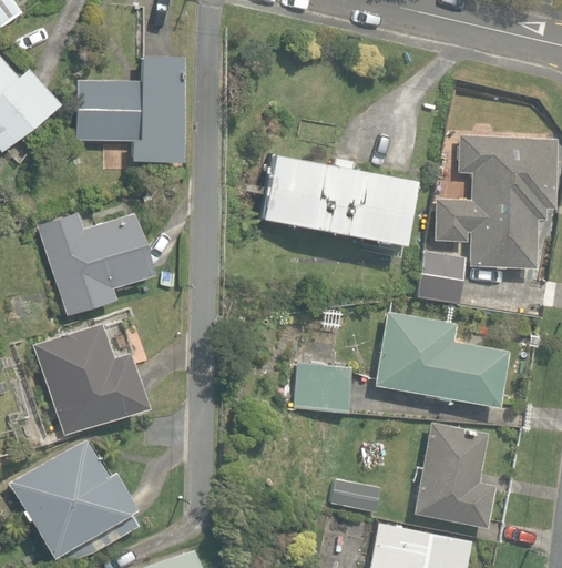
[(0,0),(0,29),(24,12),(17,0),(0,0)]
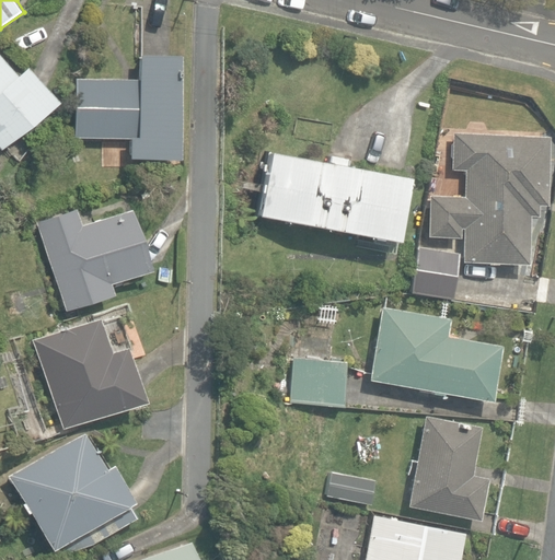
[(130,158),(176,159),(180,55),(139,55),(138,80),(78,79),(77,137),(130,138),(130,158)]
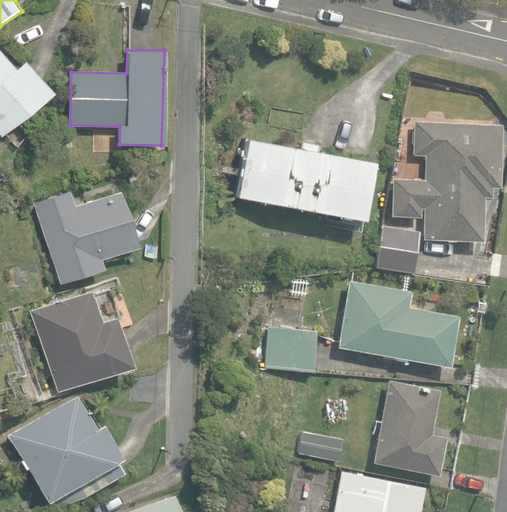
[(6,133),(19,147),(30,132),(20,120),(52,93),(25,61),(16,69),(0,51),(0,134),(2,136),(6,133)]
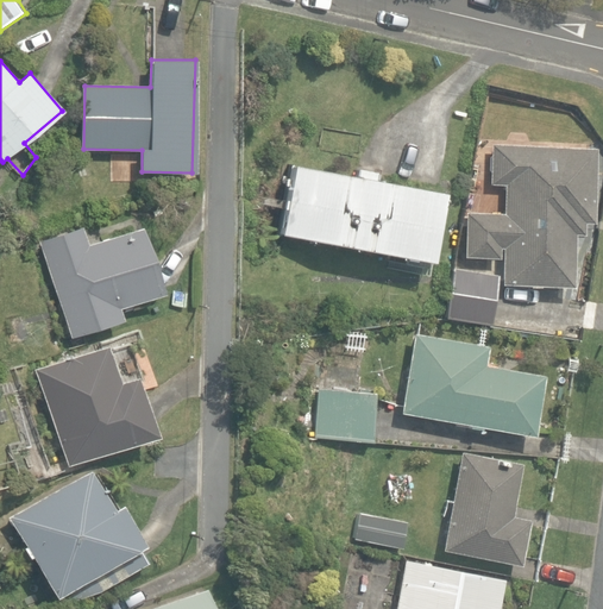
[(504,287),(575,290),(577,237),(588,238),(589,221),(597,221),(601,146),(496,140),(494,184),(507,184),(506,217),(468,214),(465,257),(500,258),(500,249),(506,249),(504,287)]
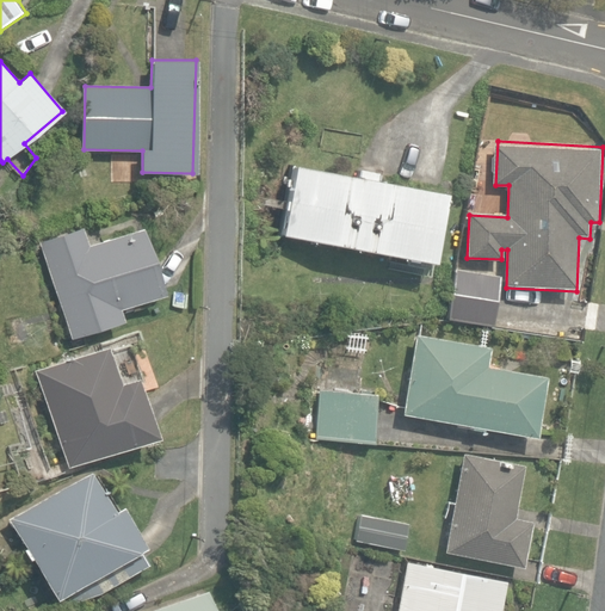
[(282,235),(356,250),(368,179),(294,166),(282,235)]
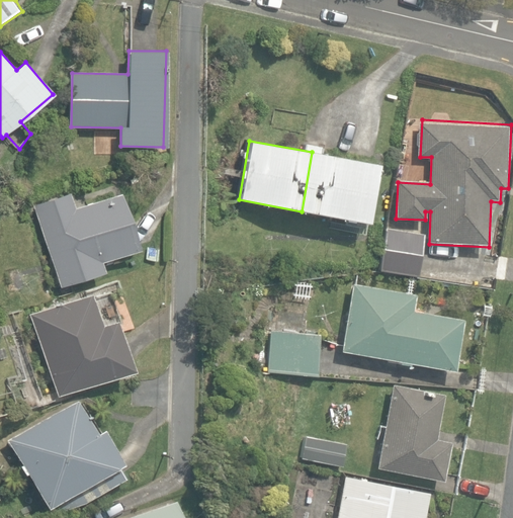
[(312,152),(302,211),(366,224),(377,164),(312,152)]
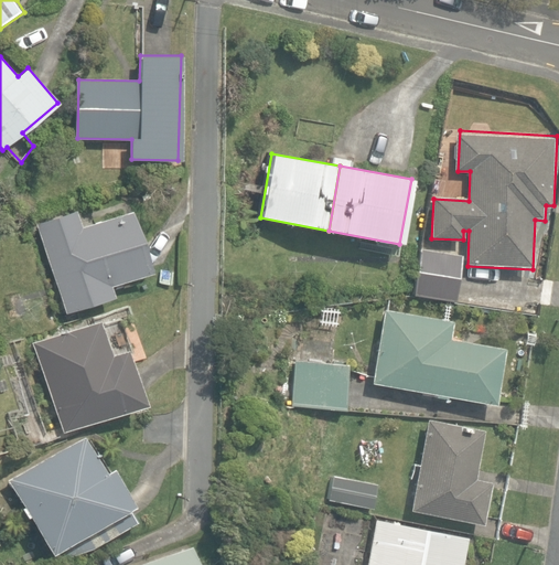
[(38,223),(68,313),(115,298),(110,286),(151,272),(130,210),(82,226),(77,210),(38,223)]
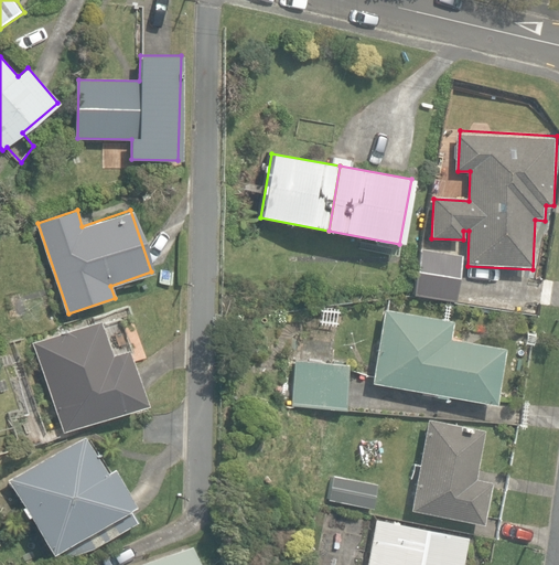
[(416,295),(458,300),(464,254),(423,248),(416,295)]
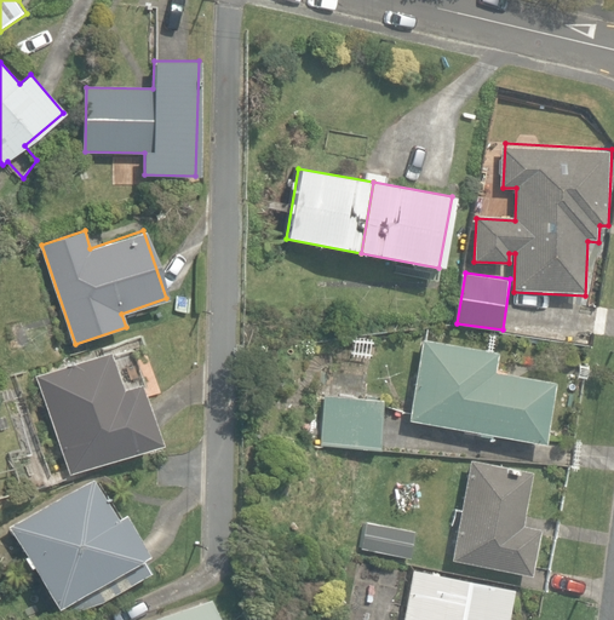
[(492,434),(546,443),(556,382),(495,371),(499,351),(424,339),(411,419),(481,432),(481,435),(492,436),(492,434)]
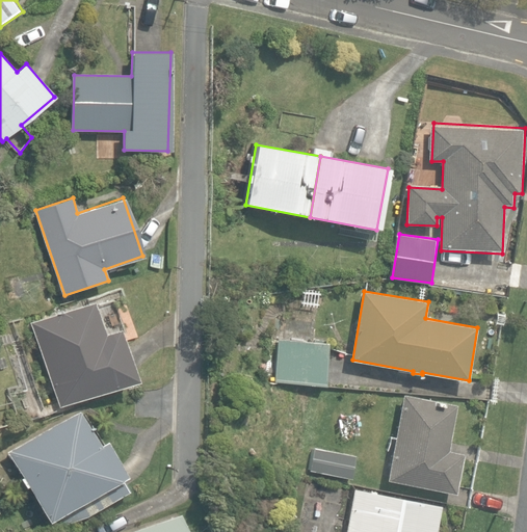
[(32,322),(60,405),(136,380),(119,329),(105,334),(95,301),(32,322)]
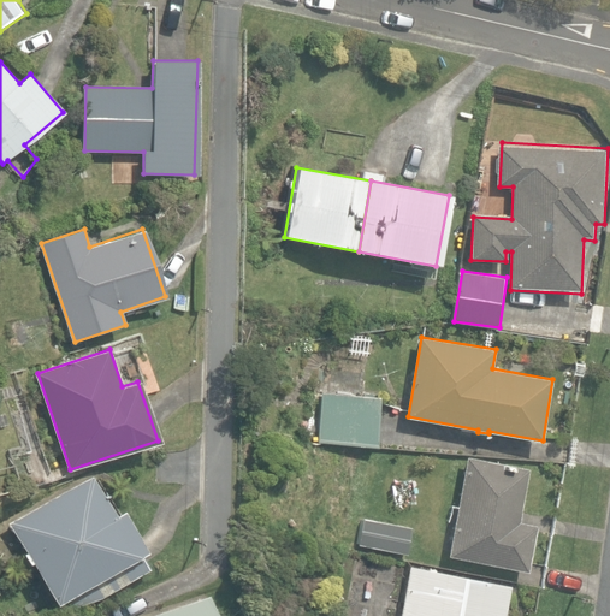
[(318,442),(380,448),(384,397),(323,391),(318,442)]
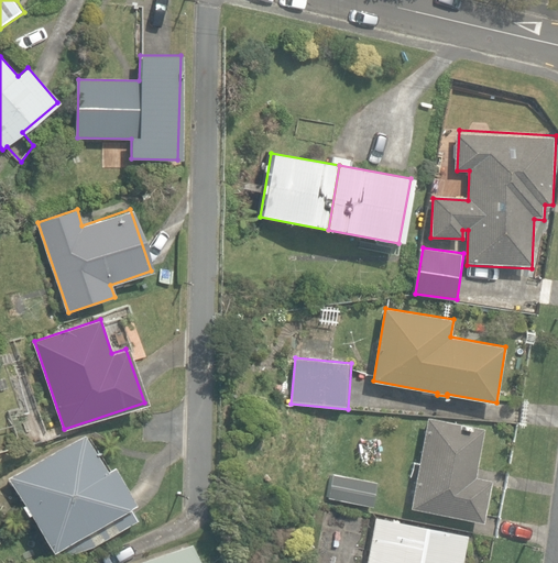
[(412,507),(482,521),(491,479),(476,476),(485,429),(429,418),(412,507)]
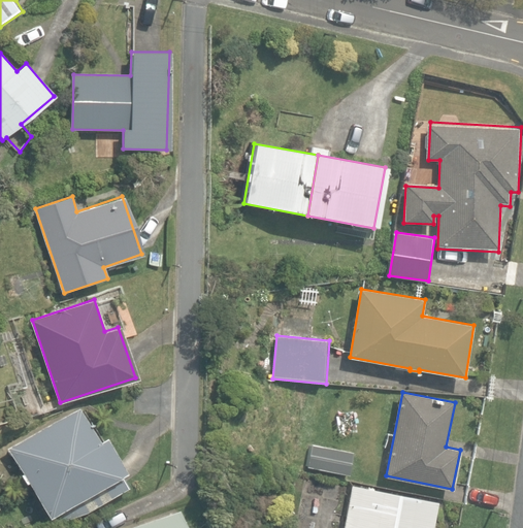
[(51,515),(55,522),(86,513),(129,488),(122,474),(126,471),(106,437),(99,441),(80,407),(9,448),(24,472),(22,473),(26,483),(29,482),(48,516),(51,515)]
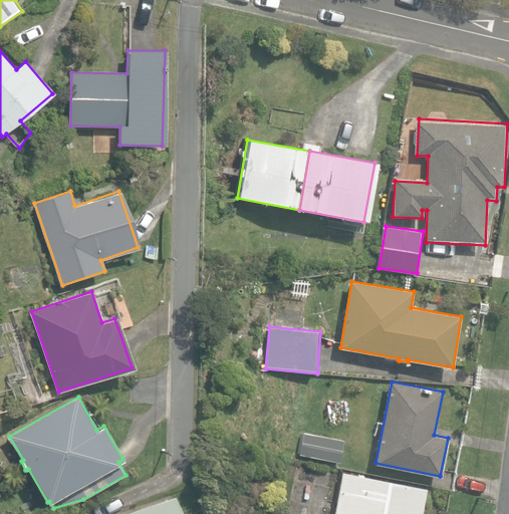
[(301,455),(340,462),(344,439),(305,432),(301,455)]
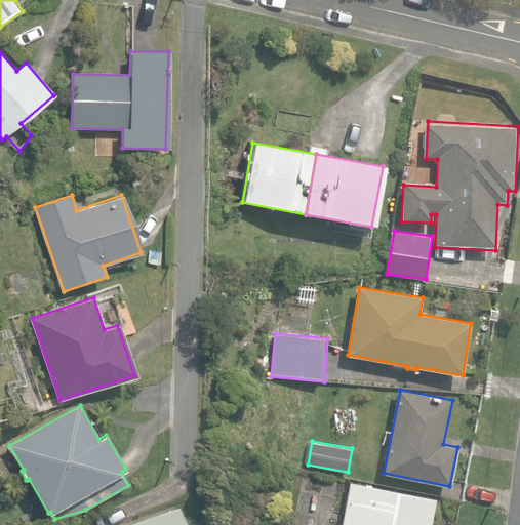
[(343,524),(431,524),(437,499),(352,483),(343,524)]
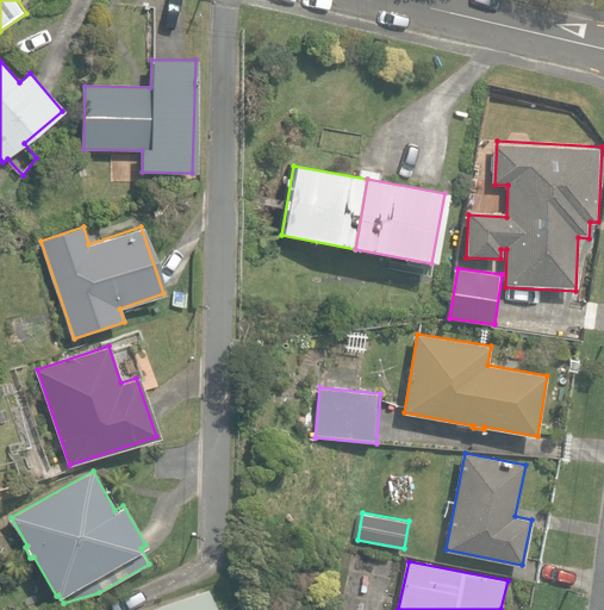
[(148,609),(216,609),(210,590),(148,609)]
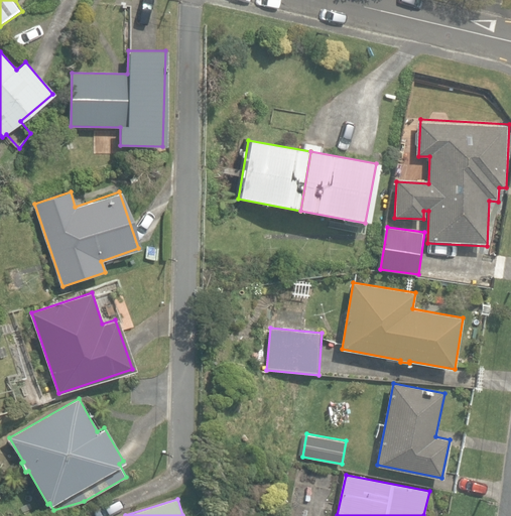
All buildings are outlined.
